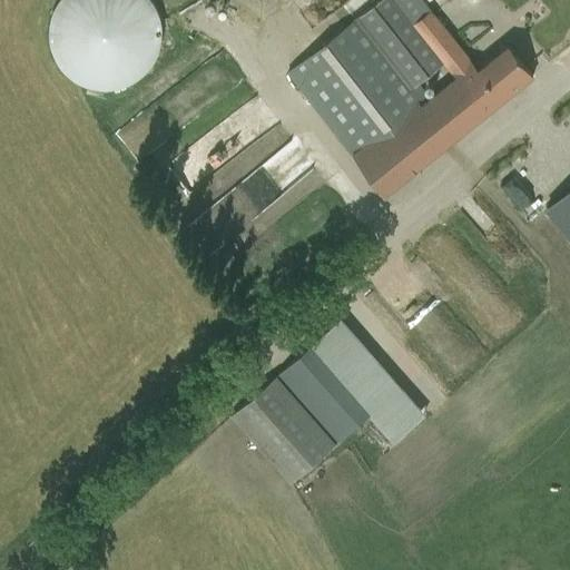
[(125,85),(134,80),(138,77),(143,75),(151,64),(154,59),(156,55),(158,50),(159,46),(160,37),(160,31),(160,22),(158,17),(157,12),(156,8),(154,3),(150,0),(57,0),(56,3),(53,7),(51,12),(50,17),(49,21),(48,31),(48,36),(50,46),(51,50),(53,55),(56,59),(58,64),(61,68),(65,71),(68,75),(71,78),(76,81),(80,84),(90,87),(95,88),(105,88),(116,88),(120,86),(125,85)]
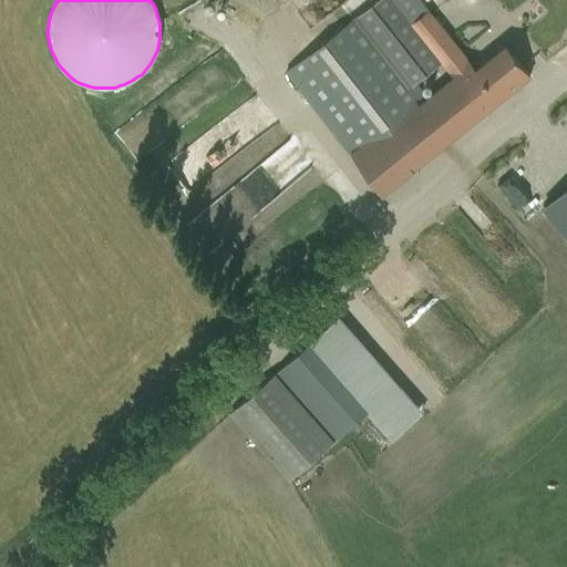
[(392,0),(378,0),(285,74),(382,194),(529,75),(505,44),(475,69),(429,10),(411,24),(392,0)]
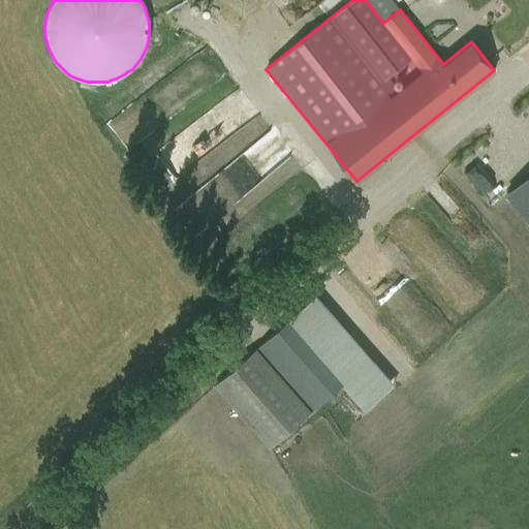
[(528,134),(481,177),(528,230),(528,134)]
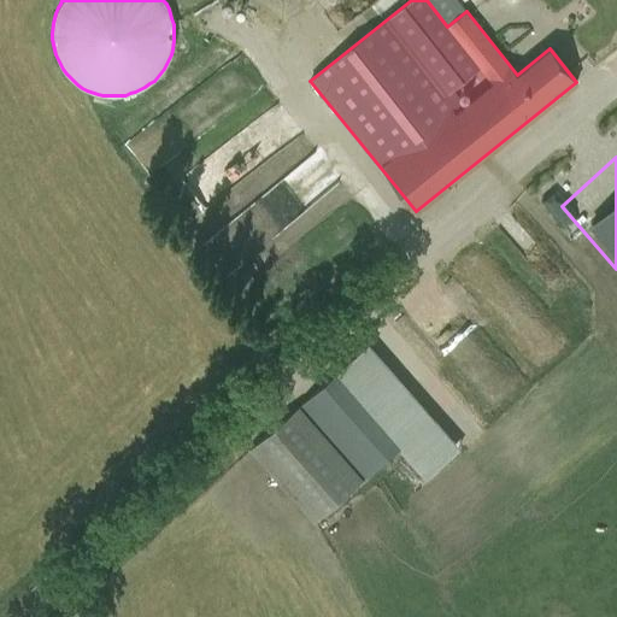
[(250,450),(265,468),(313,522),(399,447),(424,476),(458,447),(369,345),(335,375),(250,450)]
